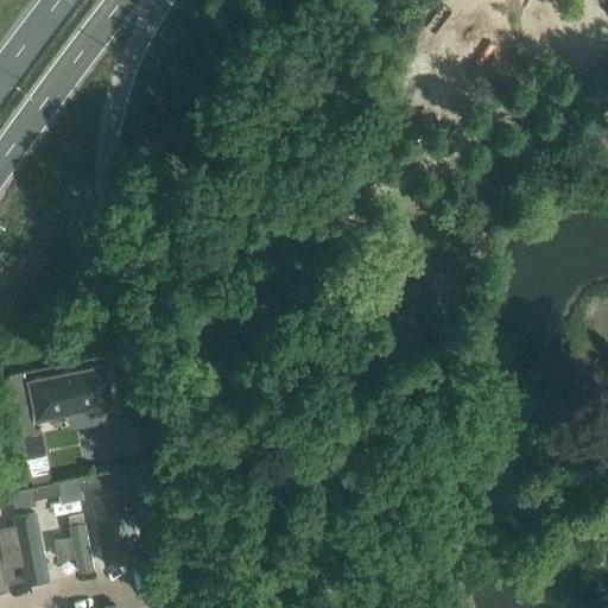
[(113,406),(105,363),(27,379),(36,422),(113,406)]
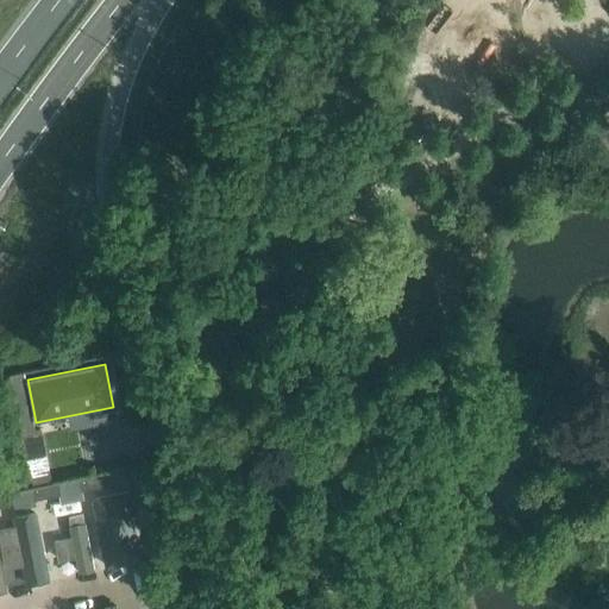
[(36,429),(24,371),(10,374),(22,432),(23,432),(36,429)]
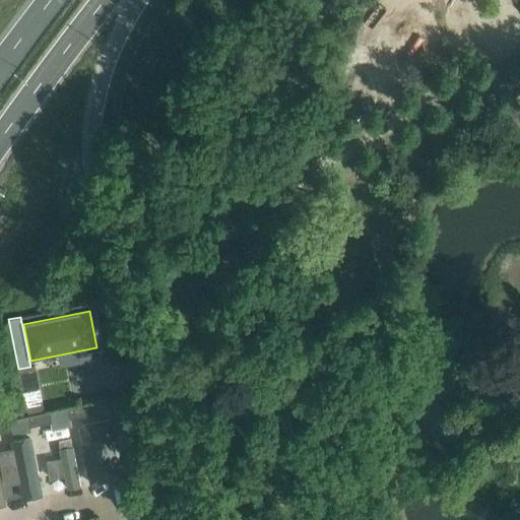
[(30,367),(19,369),(27,406),(43,402),(36,366),(30,367)]
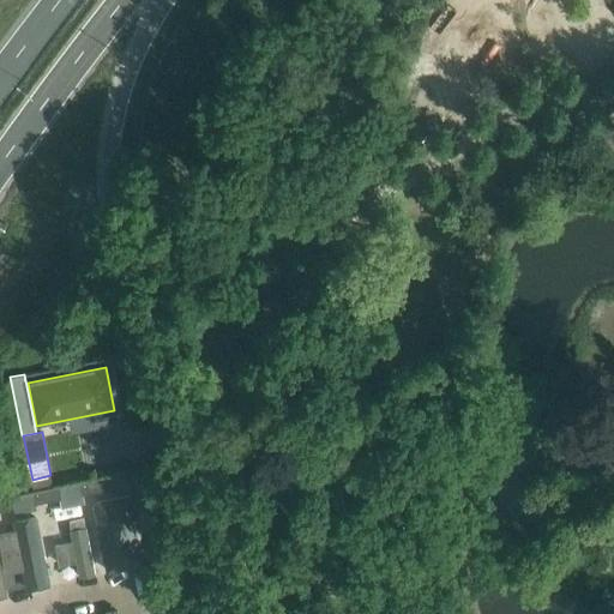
[(126,471),(106,476),(79,482),(82,495),(108,491),(130,486),(126,471)]
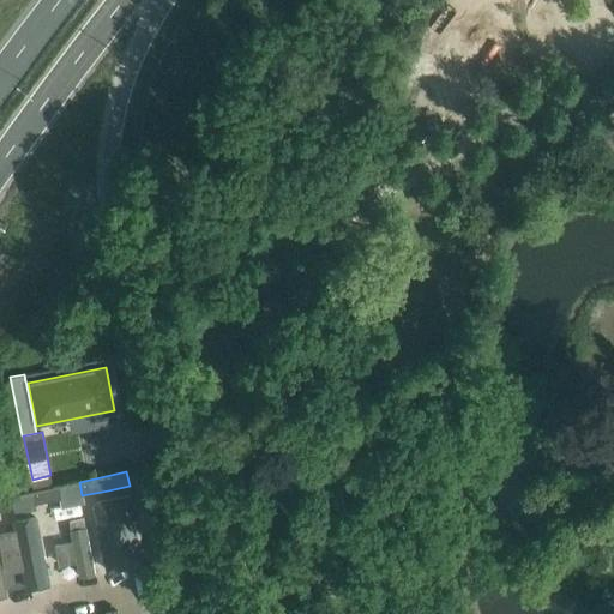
[(79,482),(32,491),(36,505),(61,500),(61,499),(82,495),(79,482)]
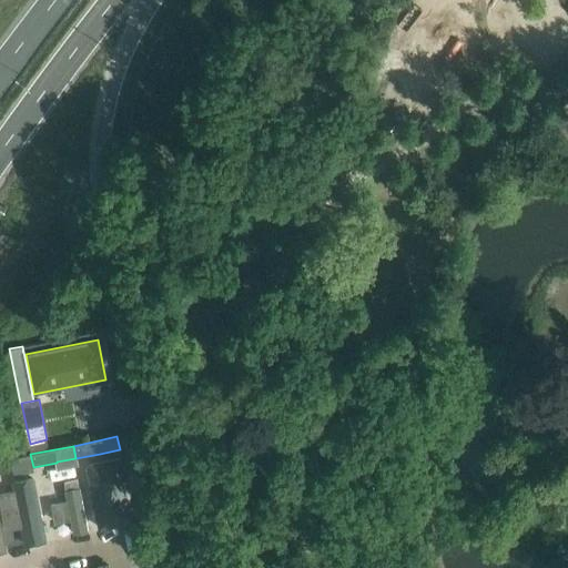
[(30,454),(0,459),(0,474),(12,472),(13,476),(34,472),(33,467),(30,454)]
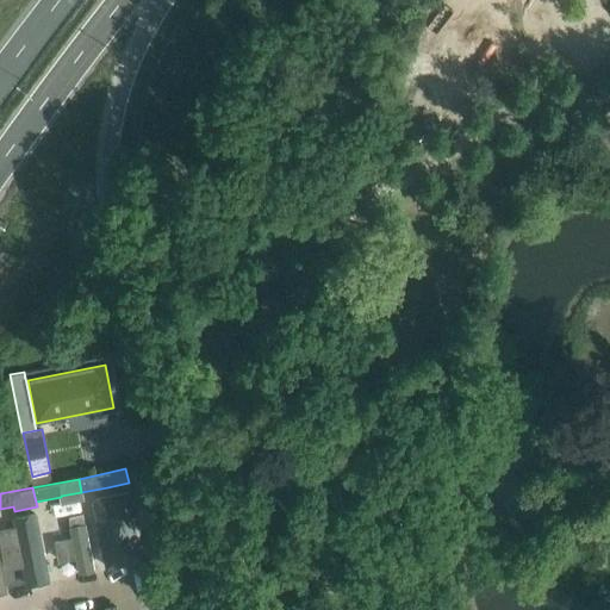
[(116,490),(88,495),(104,574),(131,568),(124,528),(136,526),(132,505),(119,508),(116,490)]
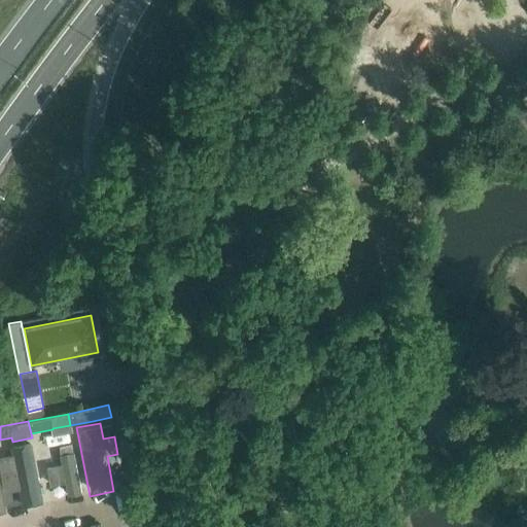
[(0,450),(0,455),(3,471),(32,465),(28,444),(0,450)]
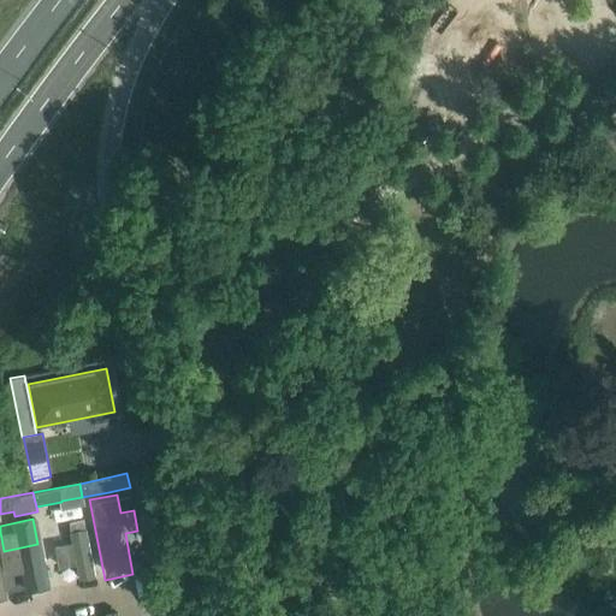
[(87,523),(67,527),(71,546),(53,550),(57,570),(75,567),(78,582),(98,579),(87,523)]
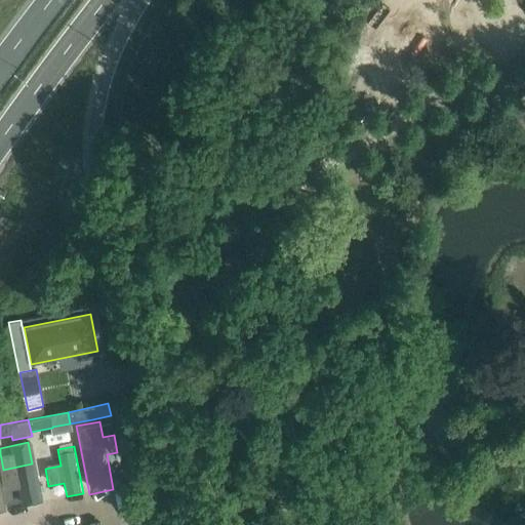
[(11,501),(26,499),(24,486),(9,488),(11,501)]
